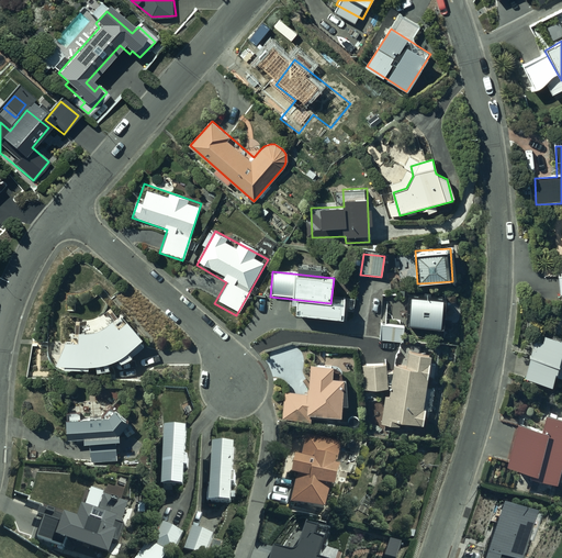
[(442,336),(447,300),(412,296),(407,332),(442,336)]
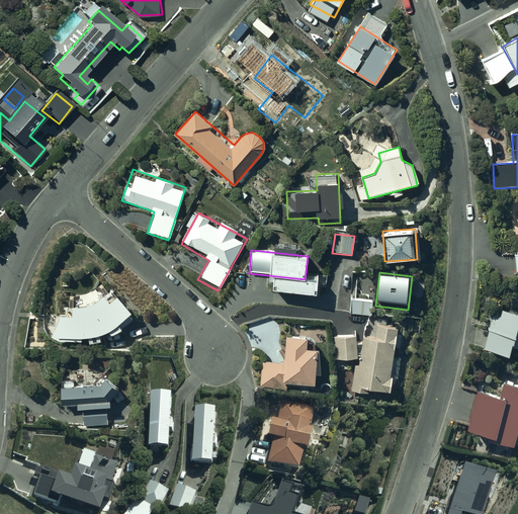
[(59,318),(49,340),(72,342),(81,342),(91,341),(99,339),(108,334),(110,338),(134,320),(111,293),(105,300),(103,298),(99,302),(96,305),(92,307),(88,308),(84,309),(79,309),(70,309),(71,319),(59,318)]
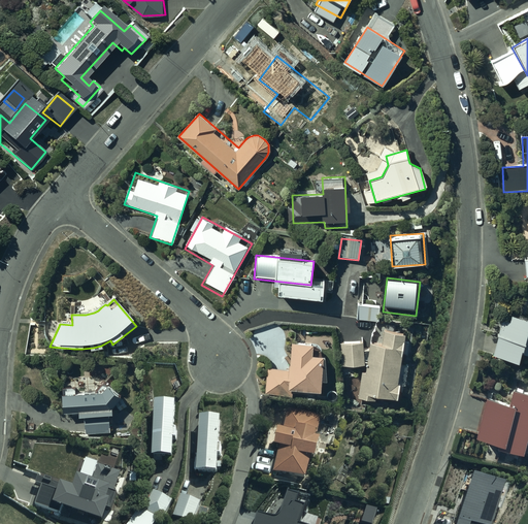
[(375,324),(378,306),(360,302),(356,320),(375,324)]
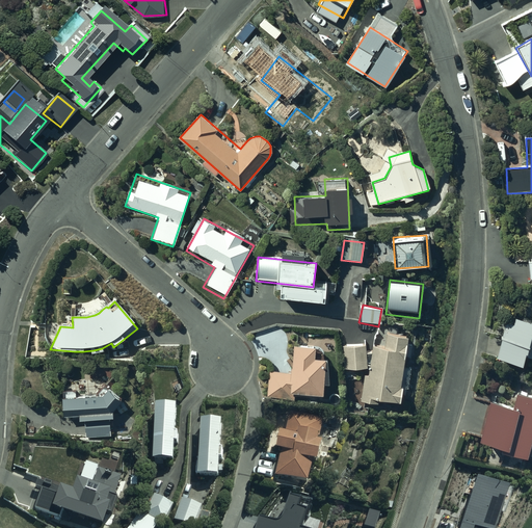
[(531,366),(531,328),(507,323),(497,365),(524,371),(526,365),(531,366)]
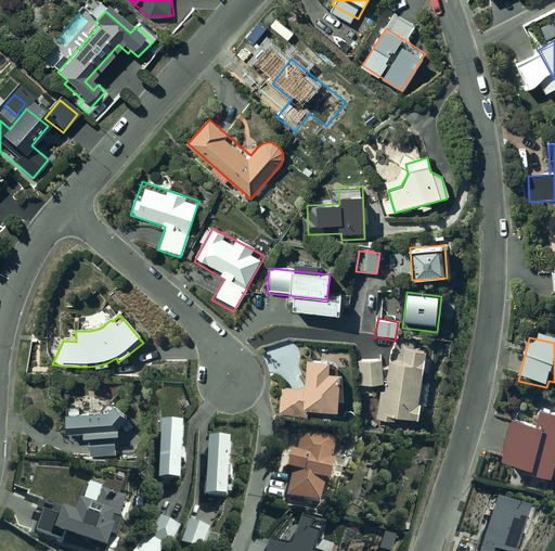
[(401,367),(390,364),(382,425),(415,430),(425,358),(402,355),(401,367)]
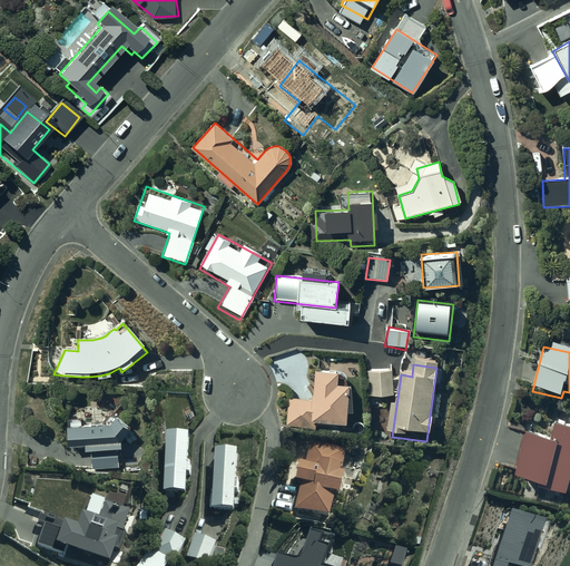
[(390,370),(369,372),(372,397),(392,394),(390,370)]
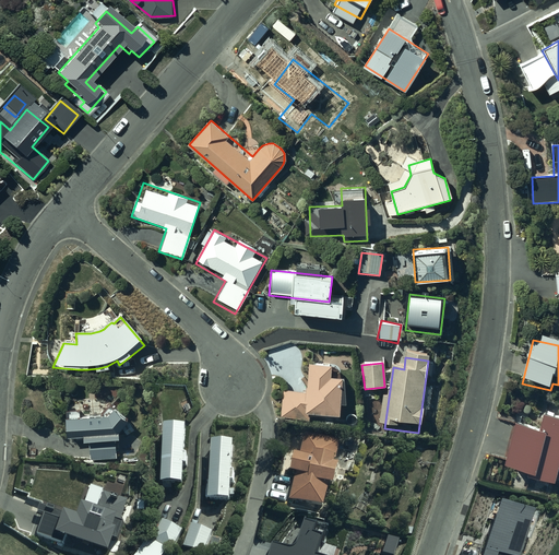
[(308,423),(309,417),(340,420),(343,382),(330,381),(331,368),(308,366),(306,394),(283,392),(280,421),(308,423)]
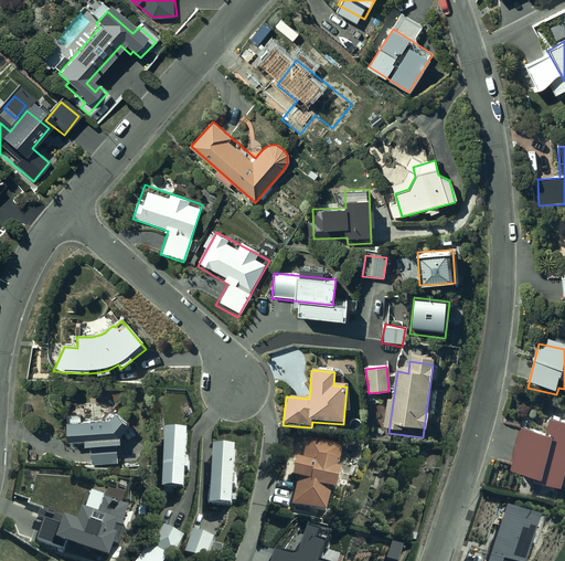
[(546,430),(522,423),(511,465),(533,470),(532,476),(561,484),(563,477),(564,476),(564,416),(551,413),(546,430)]
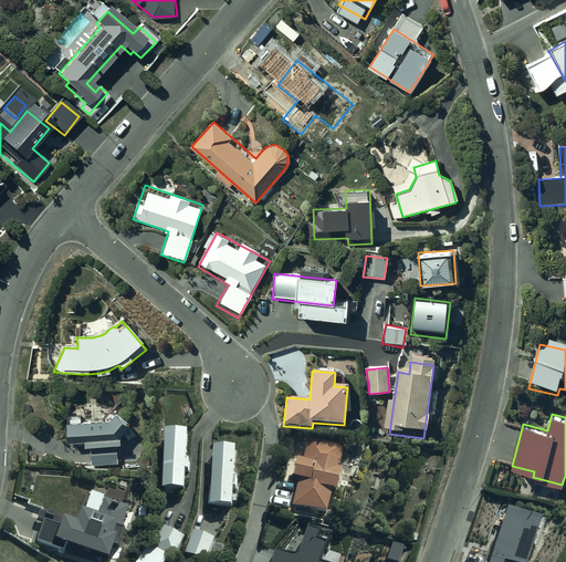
[(118,445),(118,441),(129,430),(116,417),(108,426),(65,428),(66,447),(118,445)]
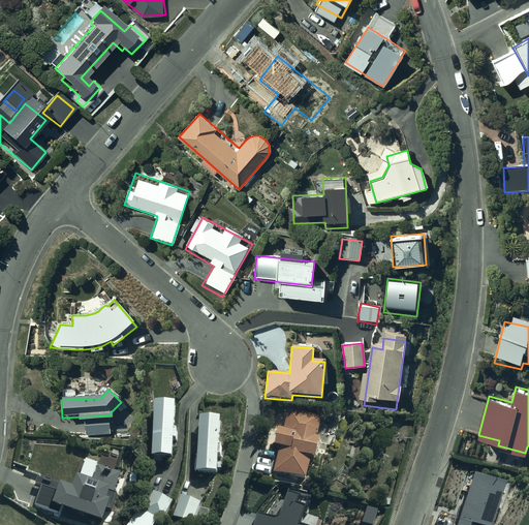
[(174,464),(176,412),(155,411),(153,463),(174,464)]
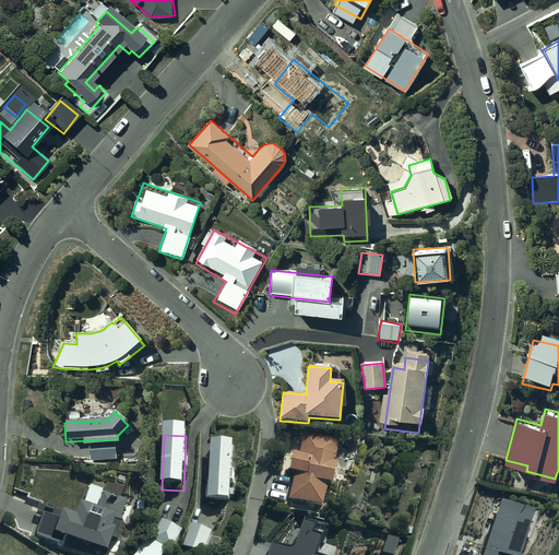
[(305,440),(288,506),(323,515),(340,449),(305,440)]
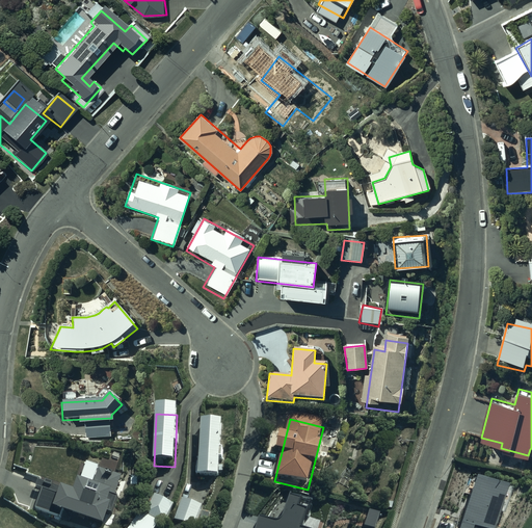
[(83,423),(84,441),(110,439),(109,421),(83,423)]
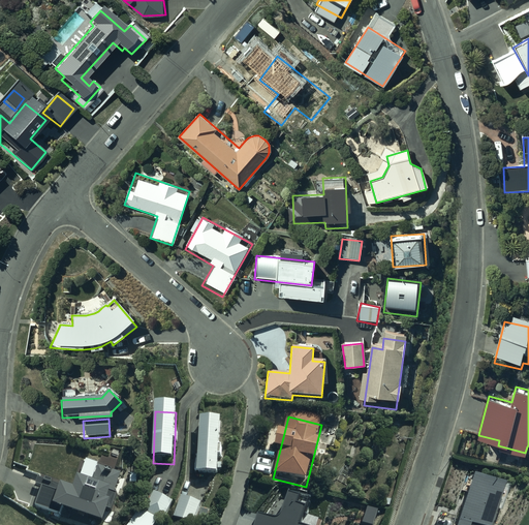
[(217,481),(219,426),(200,425),(198,480),(217,481)]
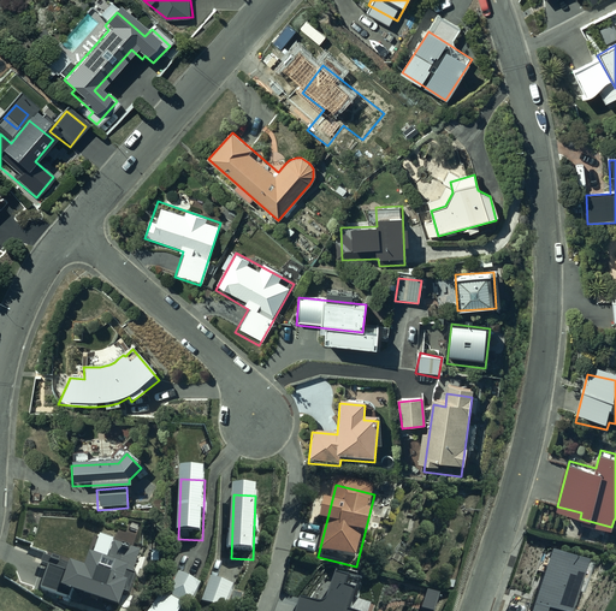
[(107,563),(84,595),(63,580),(49,600),(65,610),(73,610),(78,604),(88,610),(130,610),(146,589),(107,563)]
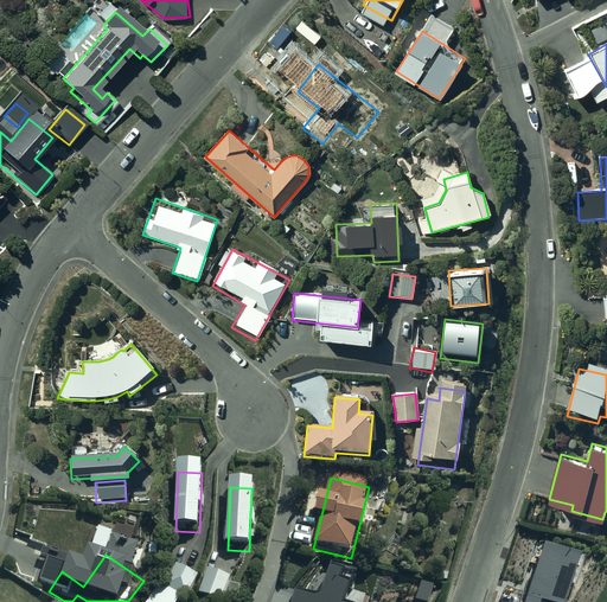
[(180,601),(195,582),(172,567),(148,601),(180,601)]
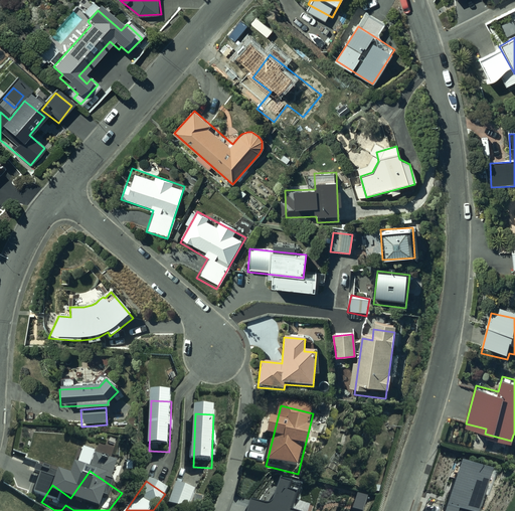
[(189,510),(196,494),(178,487),(170,509),(176,510),(189,510)]
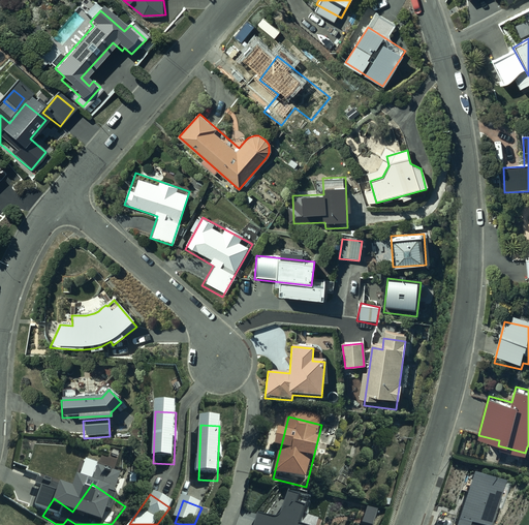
[(270,524),(311,524),(314,515),(276,504),(270,524)]
